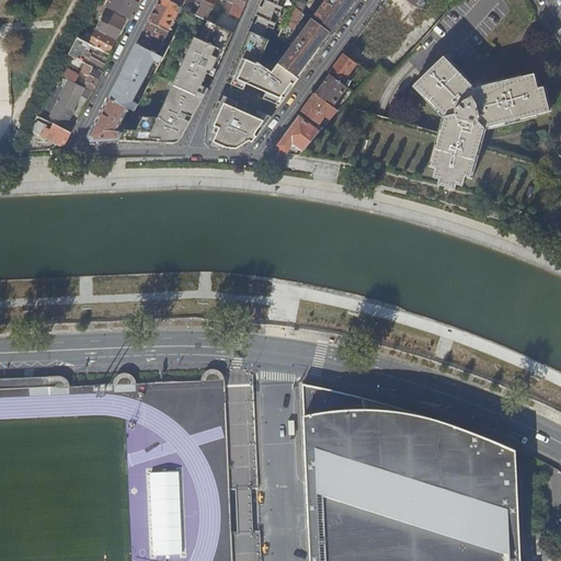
[(130,20),(139,3),(133,0),(111,0),(107,8),(130,20)]
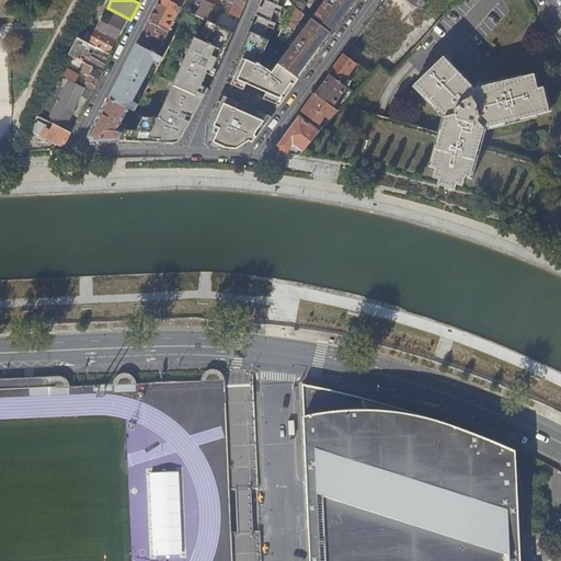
[(167,0),(160,0),(149,22),(170,33),(173,34),(174,32),(171,30),(182,8),(176,6),(167,0)]
